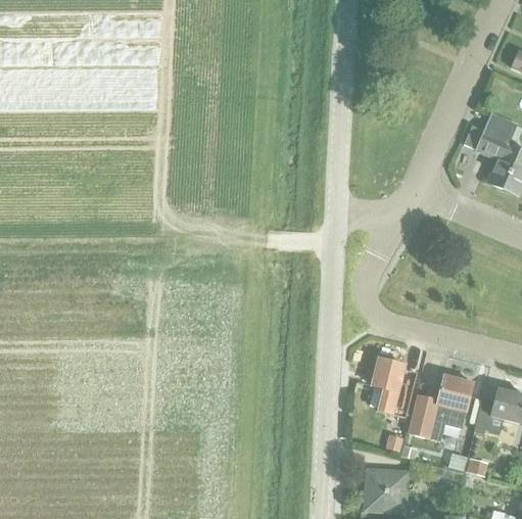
[(511,65),(521,69),(521,50),(518,49),(511,65)]
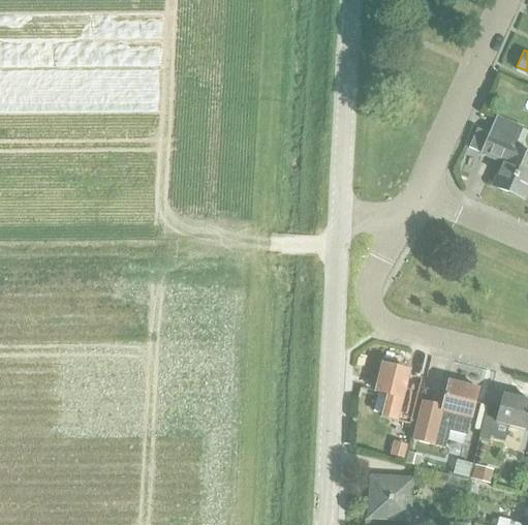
[(522,195),(527,180),(527,152),(511,145),(521,123),(496,113),(489,131),(475,125),(467,145),(493,156),(494,153),(504,158),(494,183),(522,195)]
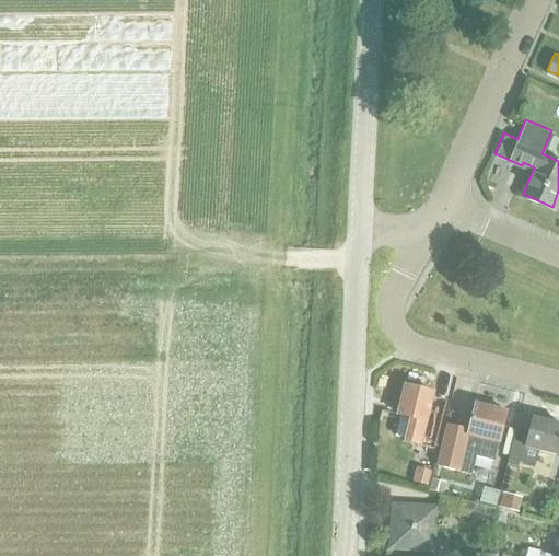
[(404,438),(433,444),(443,406),(429,402),(432,390),(404,383),(397,412),(410,415),(404,438)]
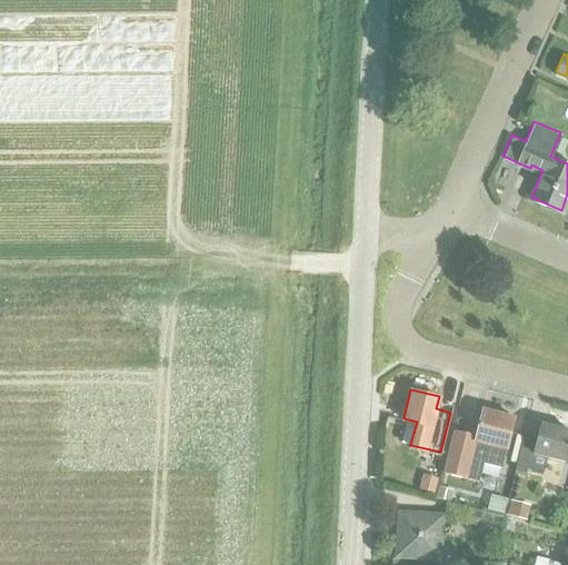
[(455,429),(444,471),(478,479),(484,461),(502,465),(506,447),(514,415),(481,407),(475,434),(455,429)]
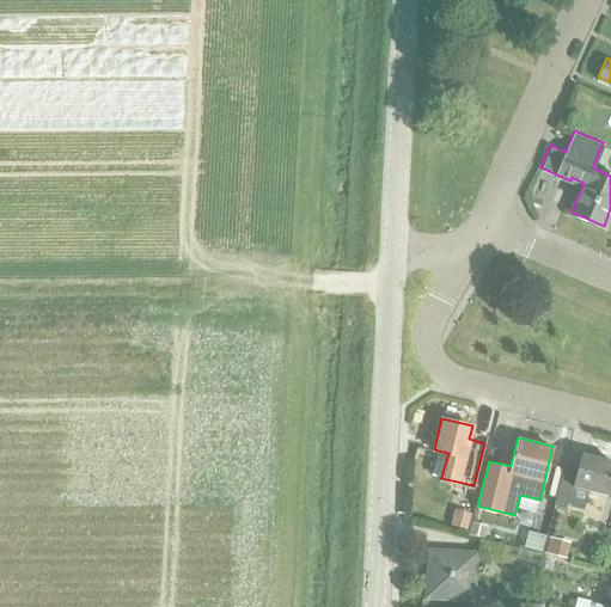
[(555,497),(554,503),(563,506),(564,500),(570,502),(582,504),(587,489),(605,494),(610,494),(610,460),(581,453),(578,467),(563,464),(562,466),(556,495),(555,497)]
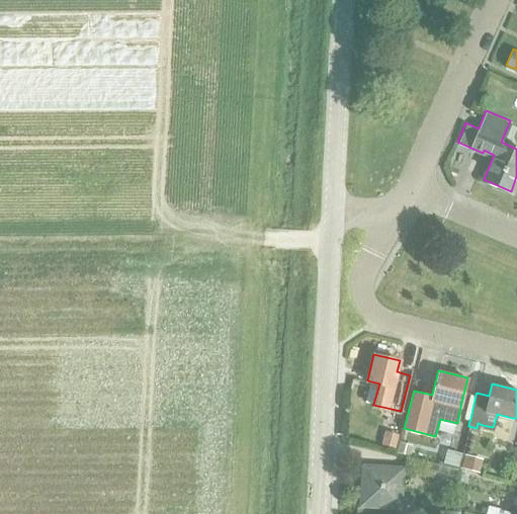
[(399,441),(402,428),(389,425),(385,438),(399,441)]
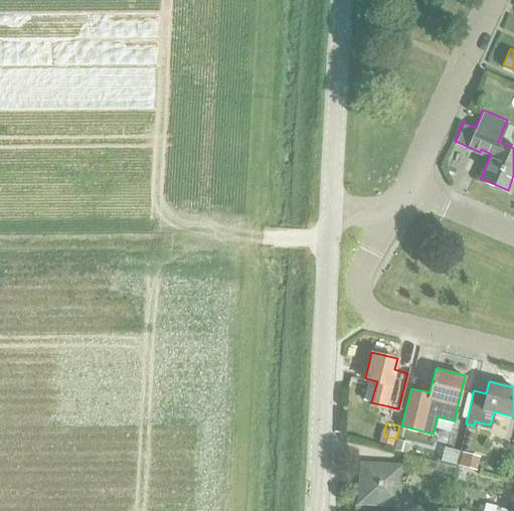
[(447,440),(445,456),(461,457),(463,442),(447,440)]
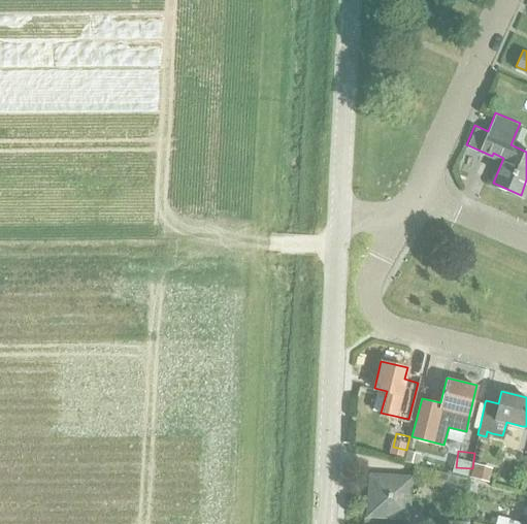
[(490,475),(495,461),(480,456),(474,468),(490,475)]
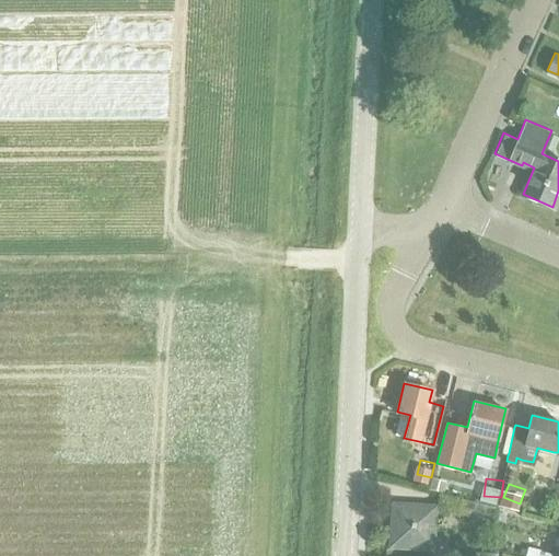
[(459,512),(490,519),(493,506),(462,499),(459,512)]
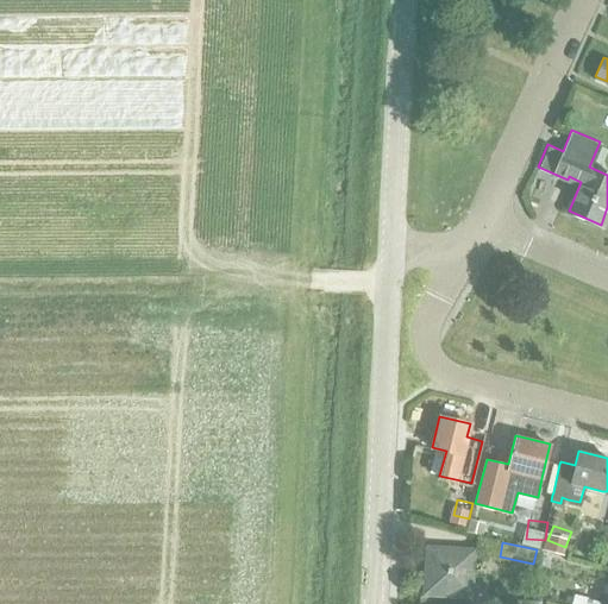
[(422,593),(471,596),(474,547),(425,545),(422,593)]
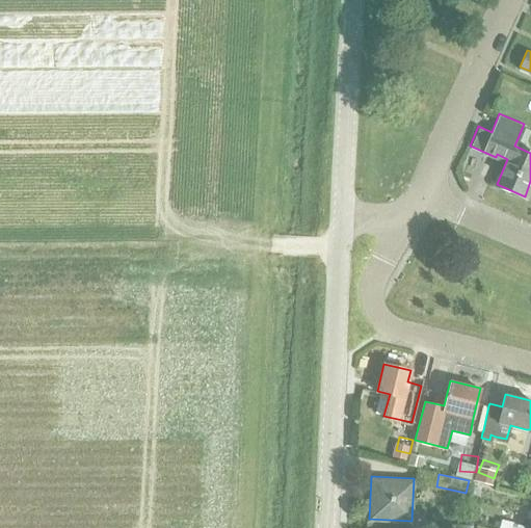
[(502,517),(499,527),(511,527),(514,521),(502,517)]
